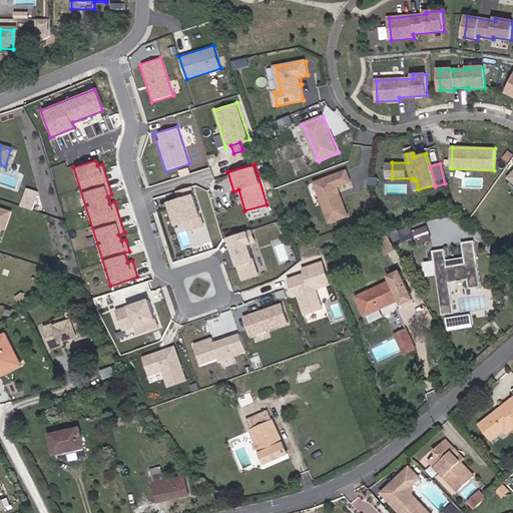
[(340,192),(338,186),(351,181),(347,170),(309,185),(317,206),(324,203),(331,222),(349,216),(342,197),(340,198),(338,193),(340,192)]
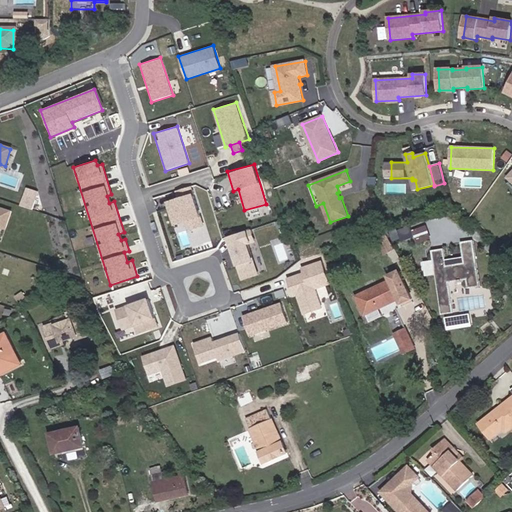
[(165,201),(173,225),(185,222),(201,216),(192,185),(174,190),(176,197),(165,201)]
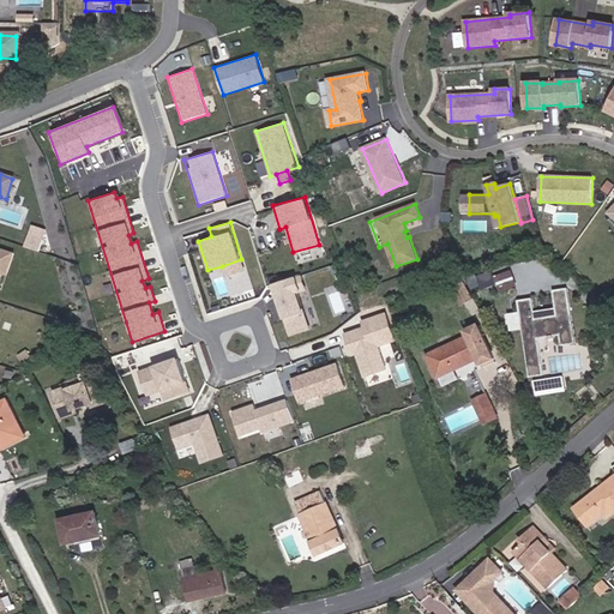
[(46,229),(30,224),(23,246),(38,252),(46,229)]
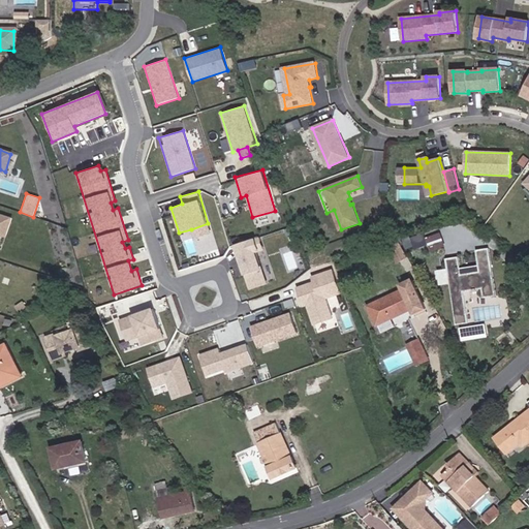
[(11,218),(0,214),(0,234),(5,236),(11,218)]
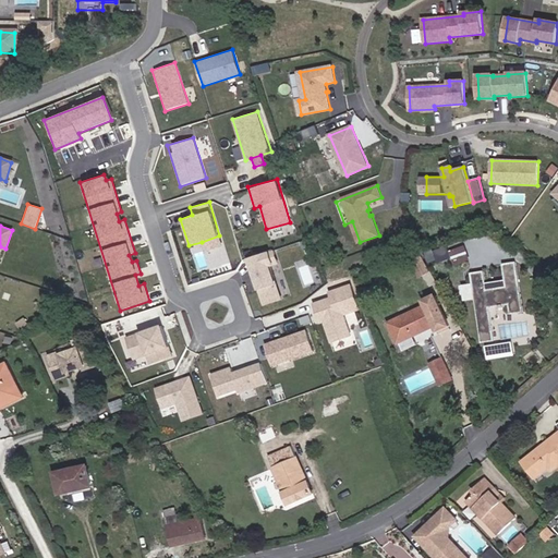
[(202,242),(204,252),(222,245),(219,235),(202,242)]
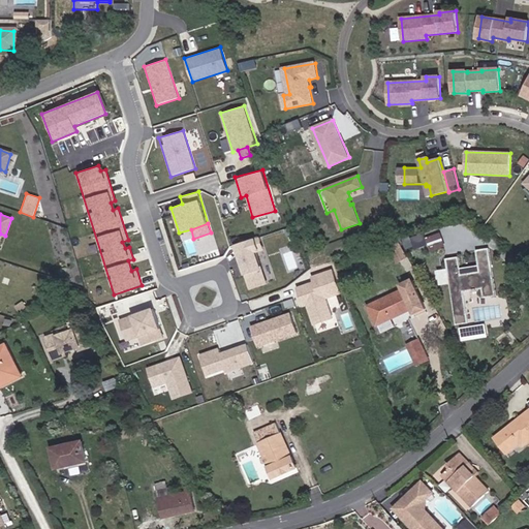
[(418,242),(414,232),(403,238),(408,247),(418,242)]
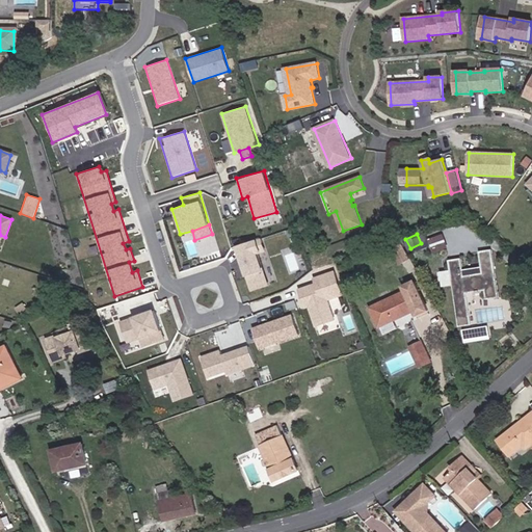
[(234,245),(249,292),(267,286),(257,254),(260,253),(256,238),(234,245)]
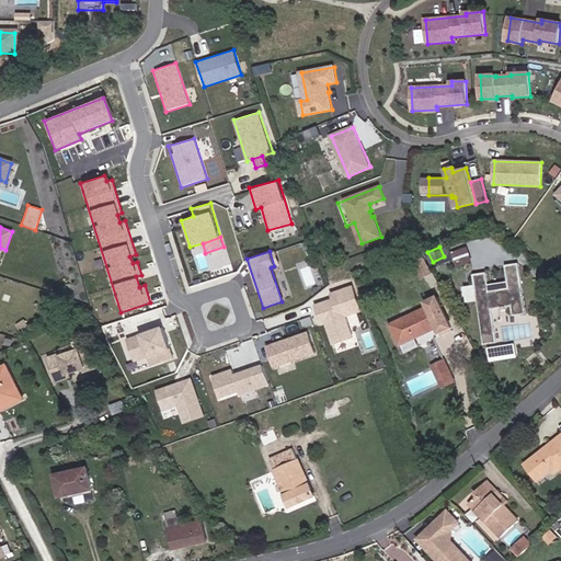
[(432,273),(423,256),(413,262),(423,278),(432,273)]
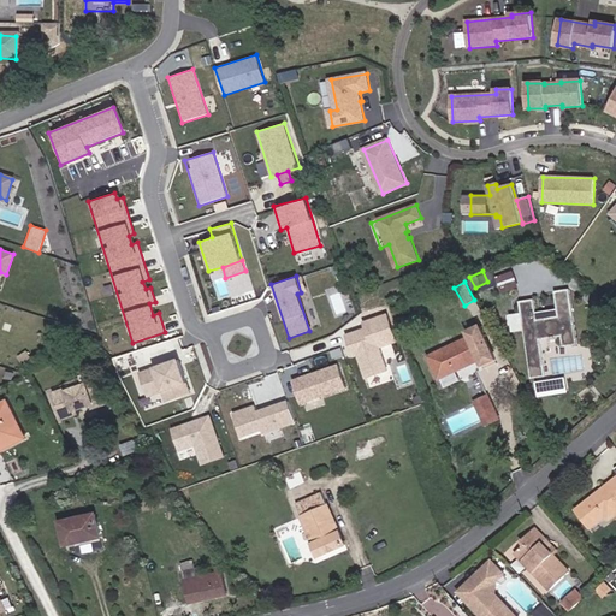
[(579,345),(569,289),(555,291),(560,317),(538,320),(535,298),(520,301),(533,379),(548,377),(542,341),(562,337),(564,348),(579,345)]
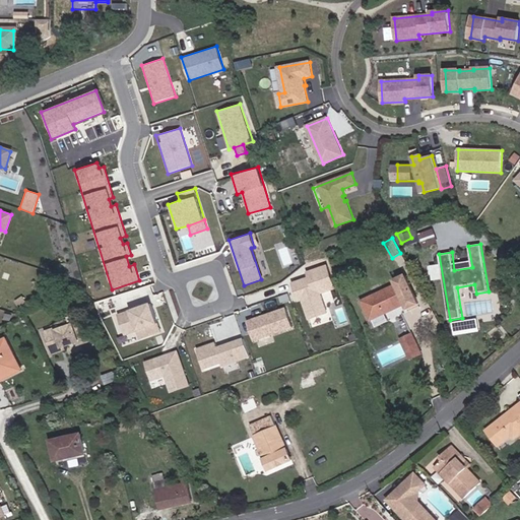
[(290,282),(298,302),(301,301),(308,319),(320,315),(327,312),(321,294),(335,288),(326,264),(304,271),(306,277),(290,282)]
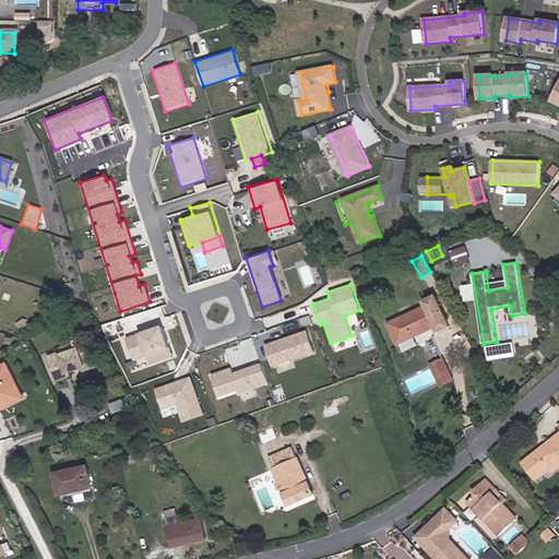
[(400,344),(437,326),(439,332),(450,325),(436,296),(425,301),(427,307),(390,324),(400,344)]
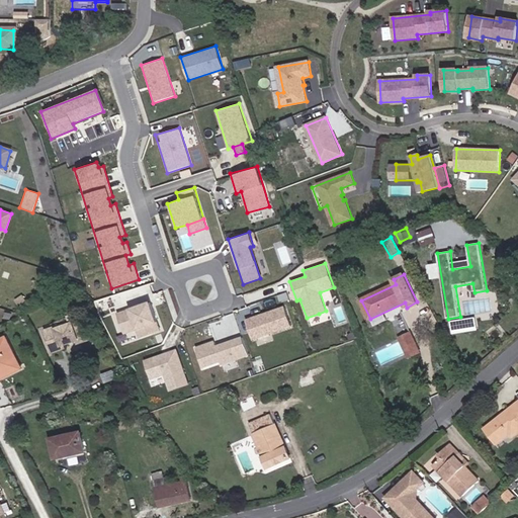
[(26,303),(22,294),(14,299),(18,308),(26,303)]
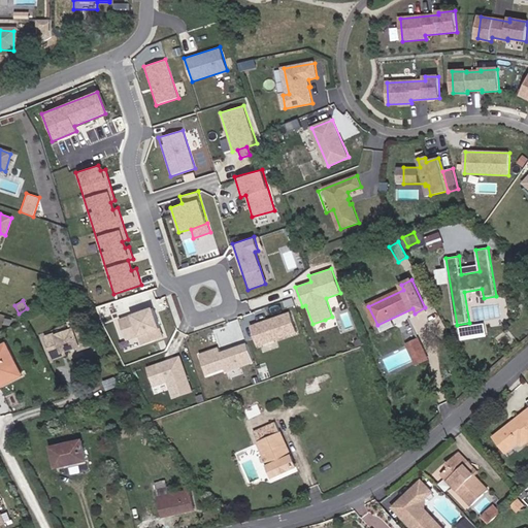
[(165,337),(152,303),(111,319),(121,341),(137,335),(141,347),(165,337)]
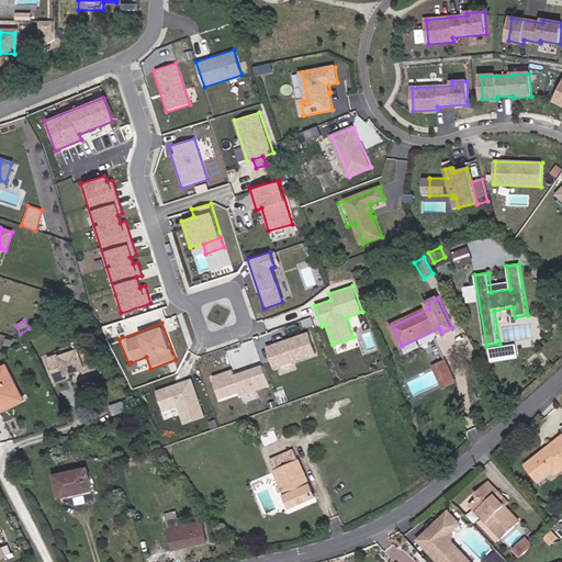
[(265,346),(272,369),(315,355),(307,332),(265,346)]
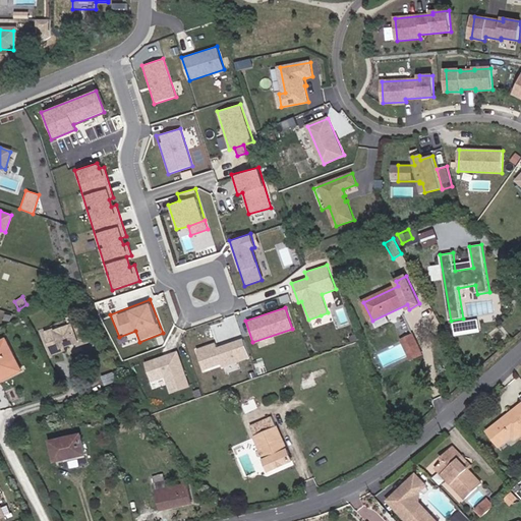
[(309,320),(312,327),(323,323),(321,315),(309,320)]
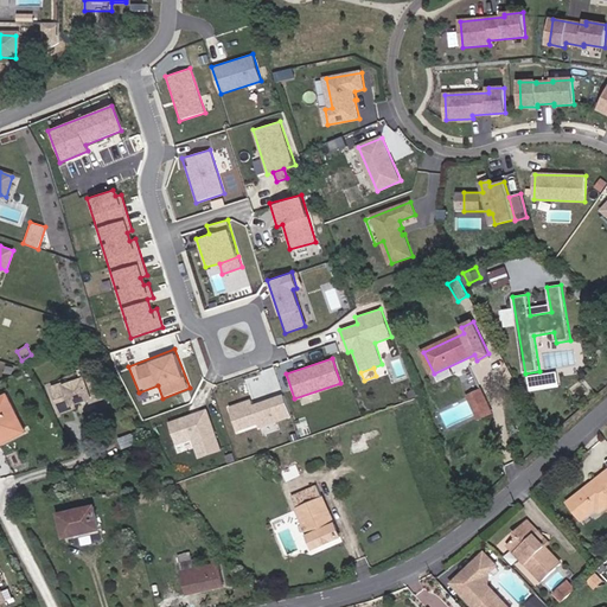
[(90,397),(81,374),(48,387),(59,416),(77,409),(75,404),(90,397)]
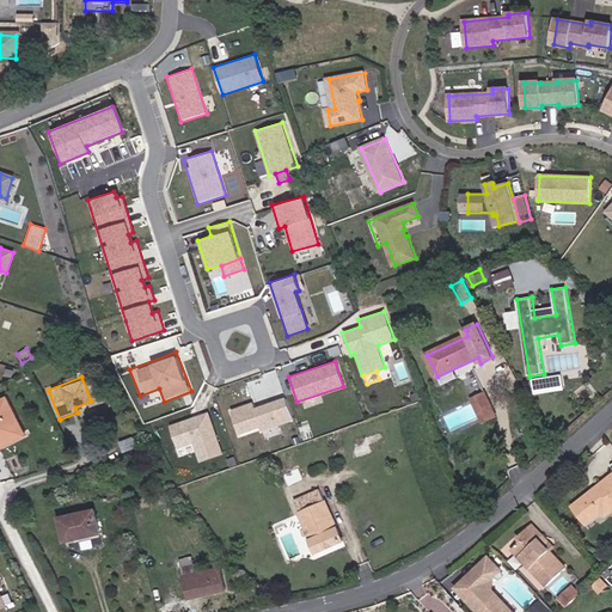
[(563,390),(561,377),(536,381),(537,393),(563,390)]
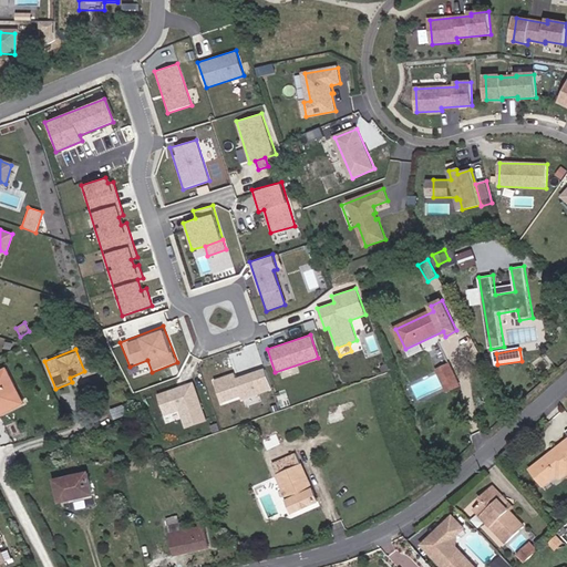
[(461,385),(451,364),(442,368),(452,389),(461,385)]
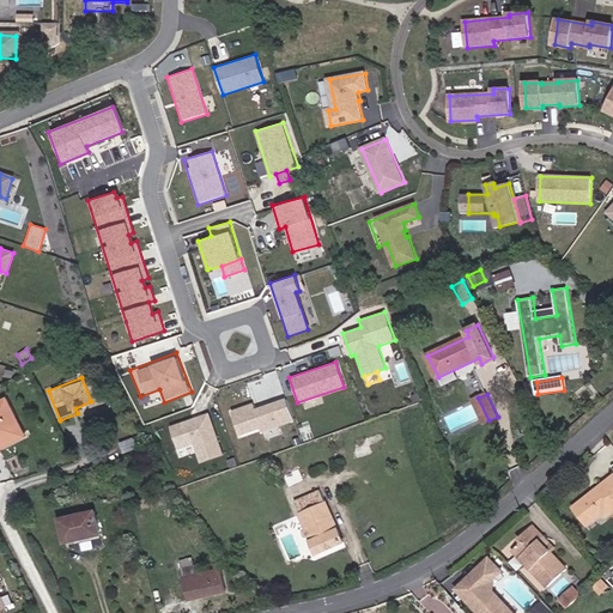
[(230,410),(238,435),(259,429),(260,434),(295,423),(286,398),(254,407),(253,402),(230,410)]
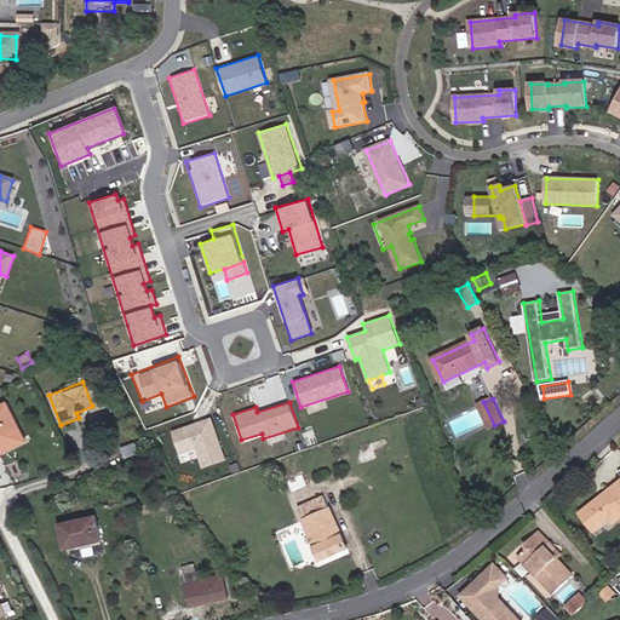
[(494,425),(483,402),(480,405),(491,428),(494,425)]
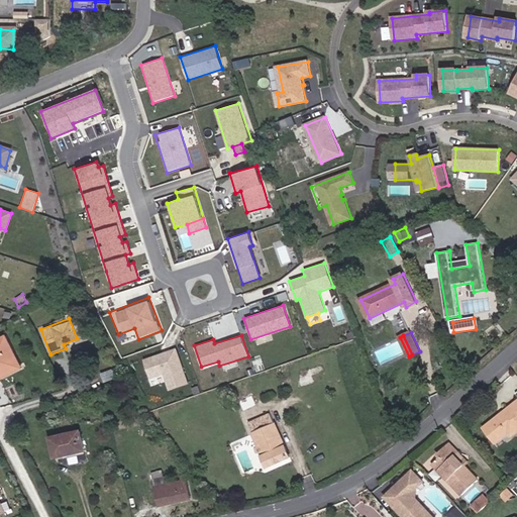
[(0,372),(14,366),(6,348),(11,345),(7,336),(0,339),(0,372)]
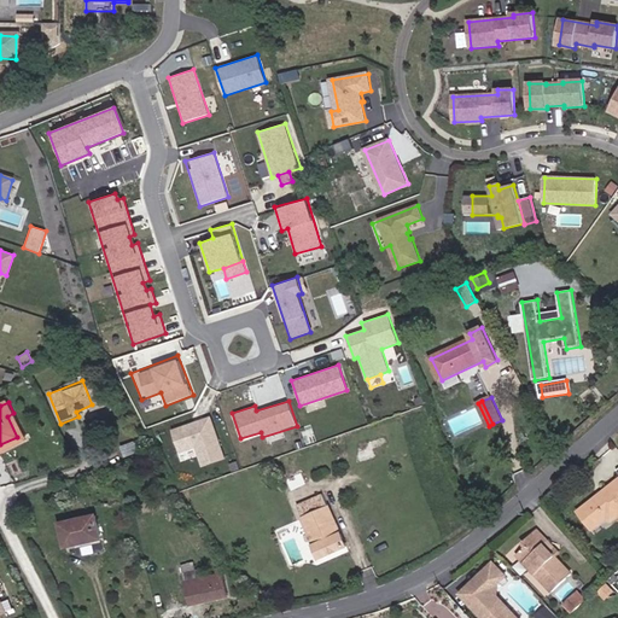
[(0,453),(28,439),(13,413),(7,417),(17,437),(0,444),(0,453)]
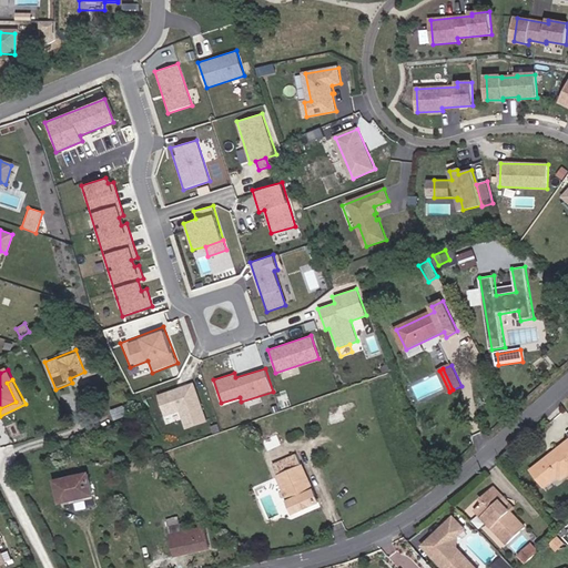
[(155,393),(163,416),(179,412),(185,429),(206,422),(193,381),(155,393)]
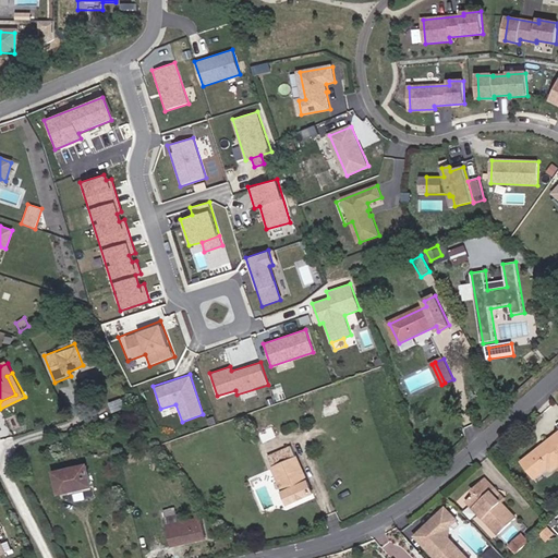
[(262,443),(276,437),(271,428),(258,434),(262,443)]
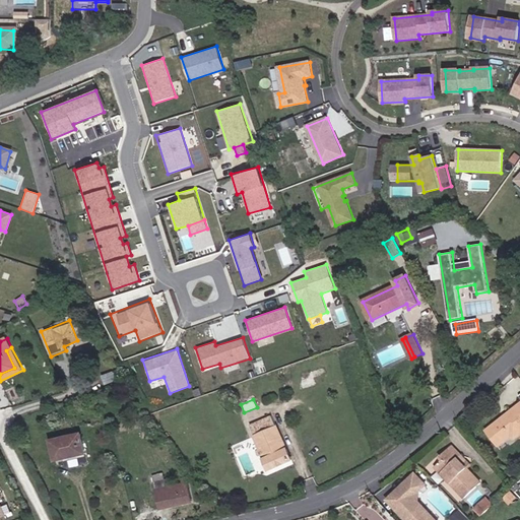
[(69,409),(67,403),(52,407),(54,414),(69,409)]
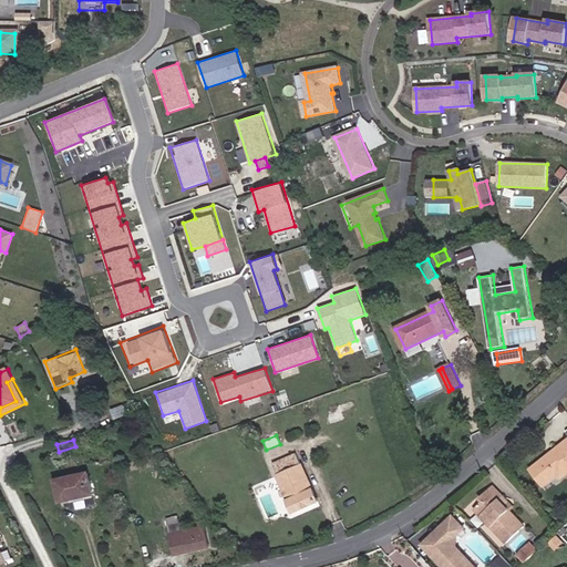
[(566,440),(532,470),(545,486),(558,475),(560,478),(566,473),(566,440)]
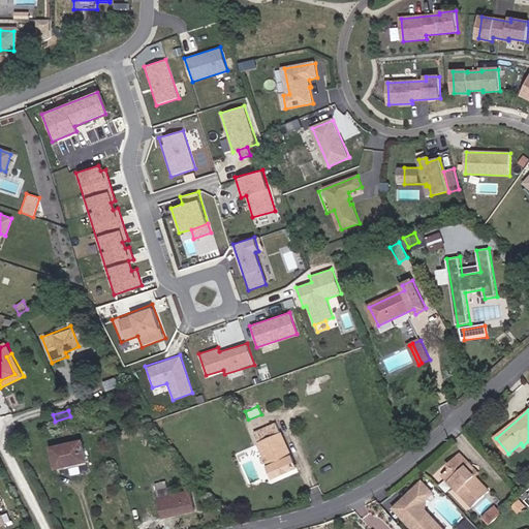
[(297,468),(276,423),(254,432),(274,477),(297,468)]
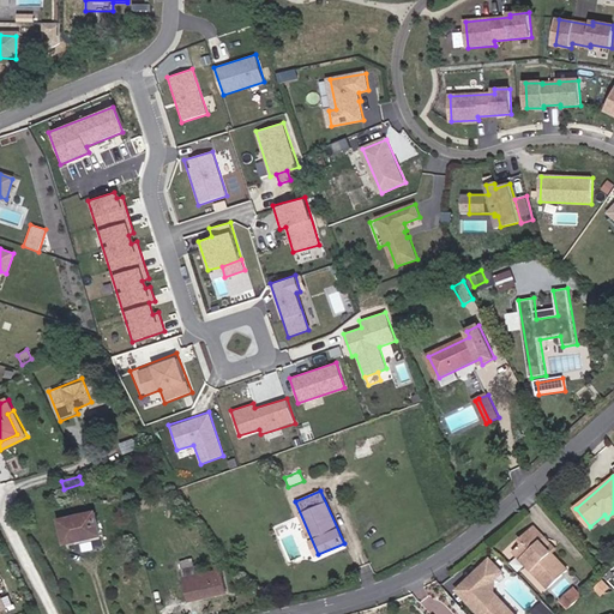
[(163,506),(161,499),(137,505),(139,512),(163,506)]
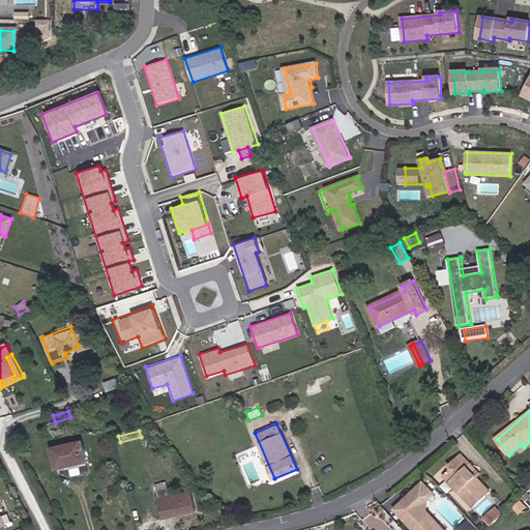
[(87,463),(83,442),(52,449),(57,469),(67,467),(86,463),(87,463)]
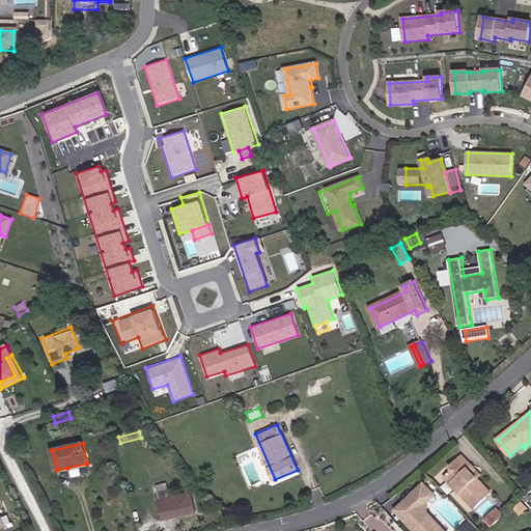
[(478,479),(468,468),(471,465),(462,455),(449,467),(452,470),(445,477),(475,509),(492,493),(478,479)]
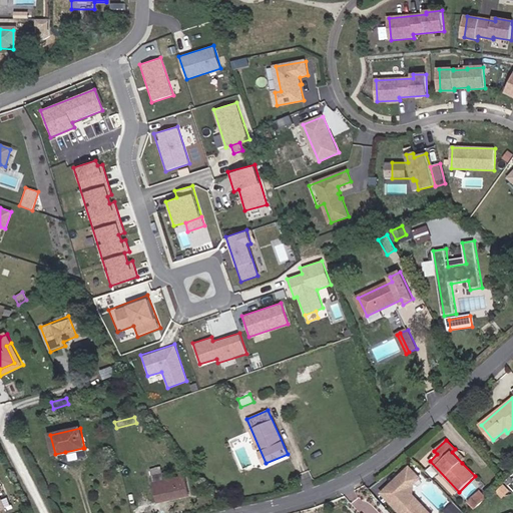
[(85,456),(83,448),(65,452),(67,460),(85,456)]
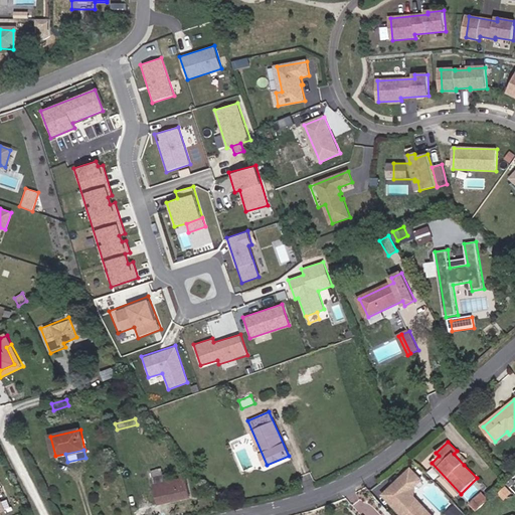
[(467,462),(457,451),(454,454),(464,465),(467,462)]
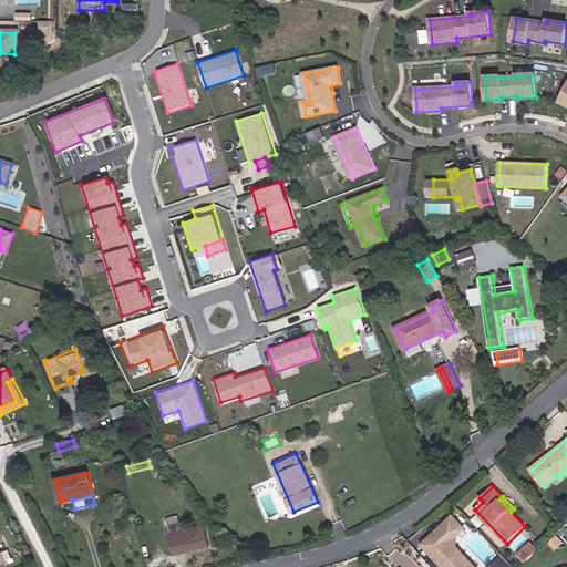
[(474,566),(455,547),(455,535),(463,527),(453,516),(439,529),(442,533),(435,539),(432,536),(422,545),(442,566),(474,566)]
